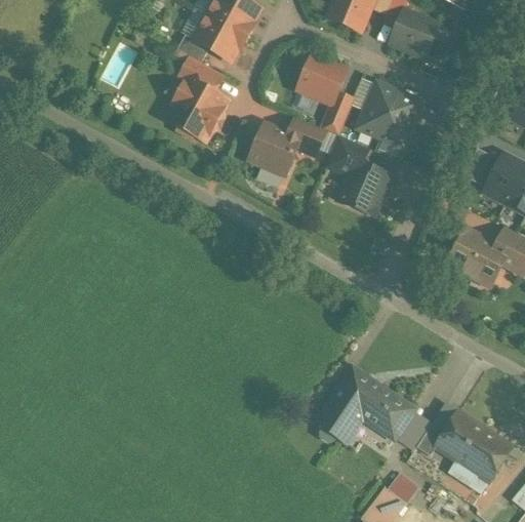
[(215,0),(208,14),(248,36),(252,28),(250,27),(260,9),(244,0),(215,0)]
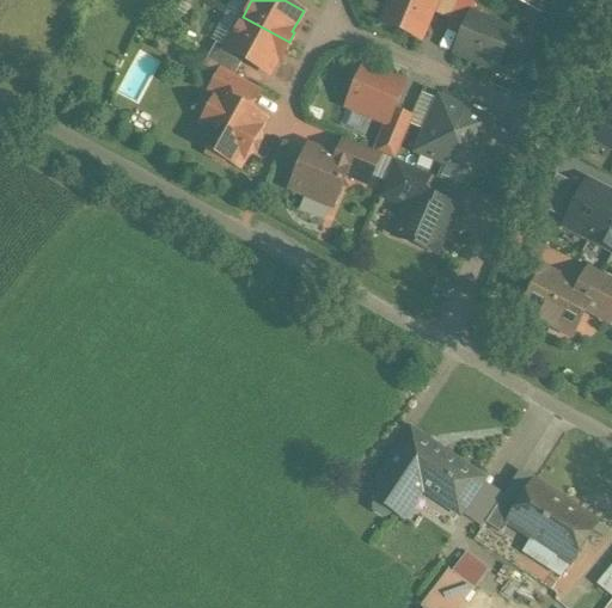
[(390,0),(381,19),(421,36),(433,10),(436,0),(390,0)]
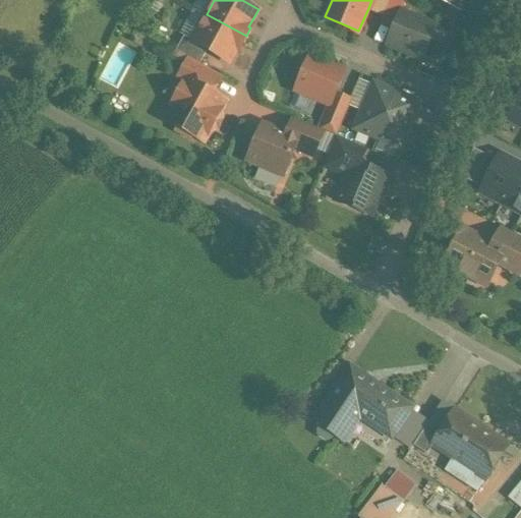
[(371,0),(368,8),(384,14),(389,0),(371,0)]
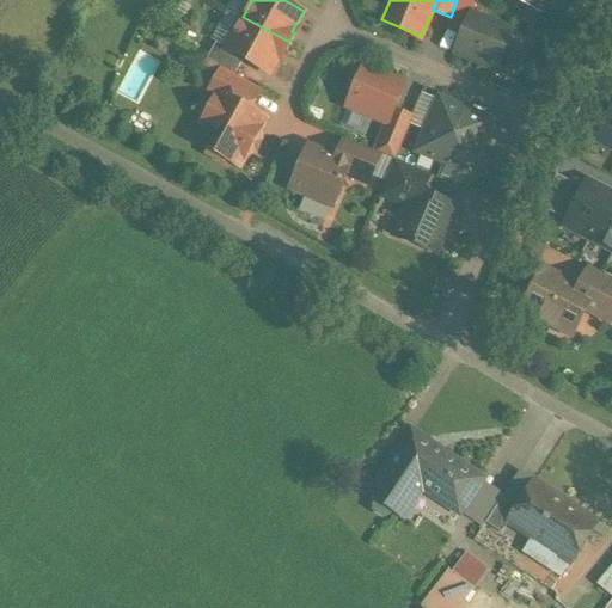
[(460,0),(452,19),(465,25),(471,11),(476,1),(472,0),(460,0)]
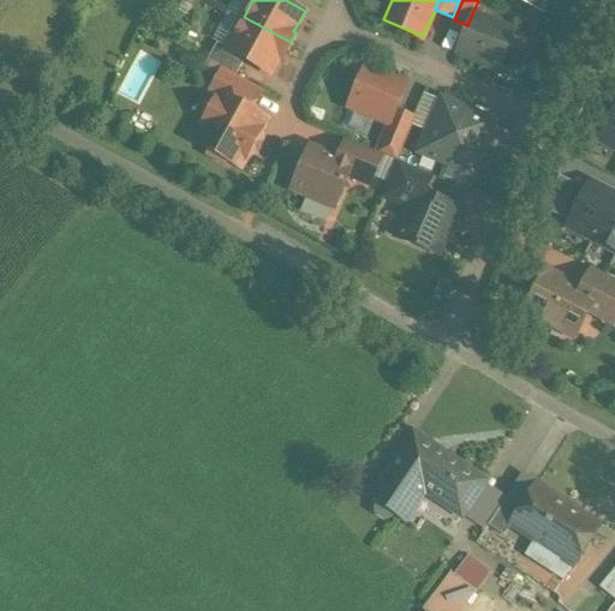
[(515,28),(473,11),(467,25),(457,51),(499,67),(515,28)]
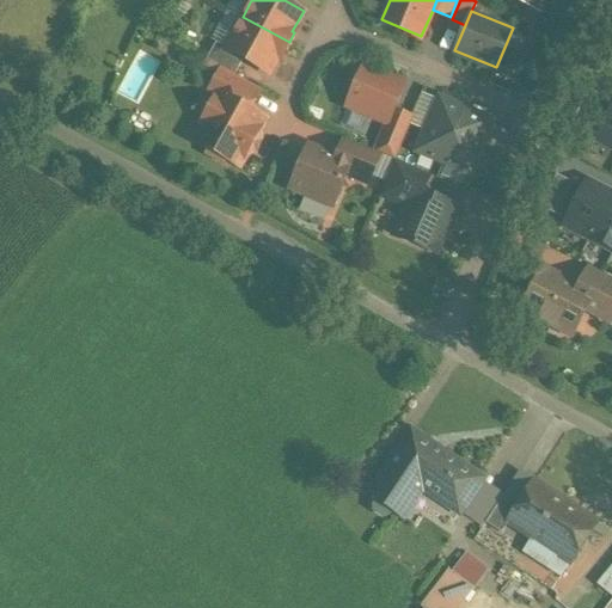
[(289,42),(243,17),(226,45),(226,47),(244,56),(270,72),(282,50),(283,51),(289,42)]
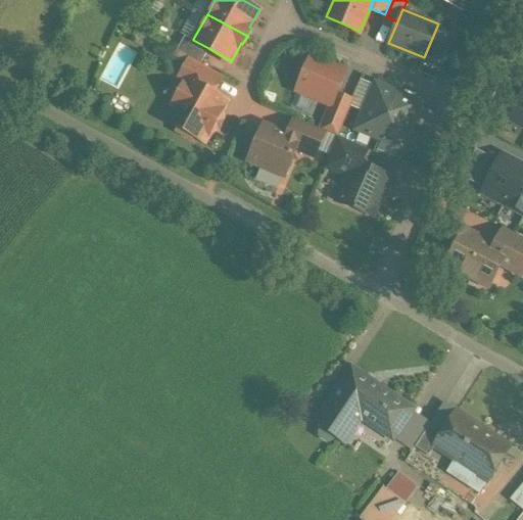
[(193,39),(185,34),(177,48),(192,57),(200,61),(208,48),(193,40),(193,39)]
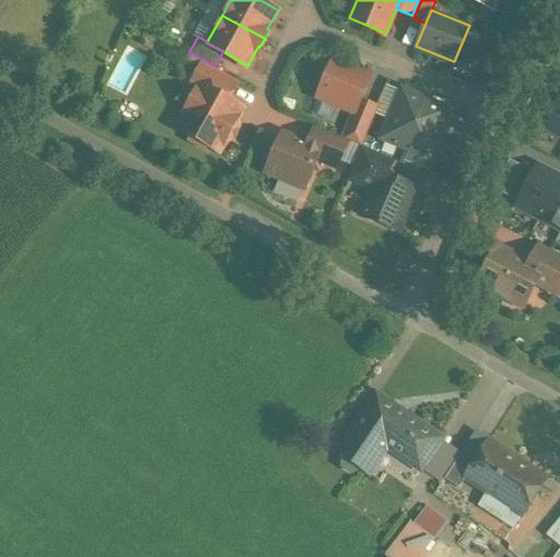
[(371,74),(334,59),(318,95),(354,111),(356,112),(361,99),(371,74)]
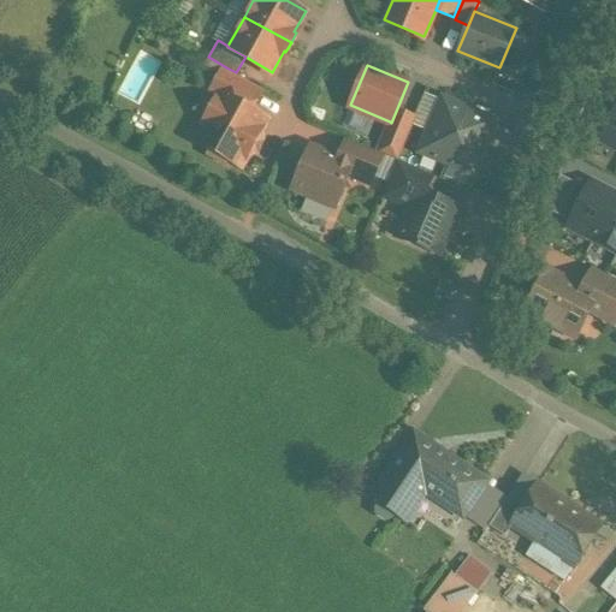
[(236,72),(226,67),(226,70),(224,69),(212,89),(224,96),(224,95),(252,110),(262,90),(260,89),(261,87),(236,72)]
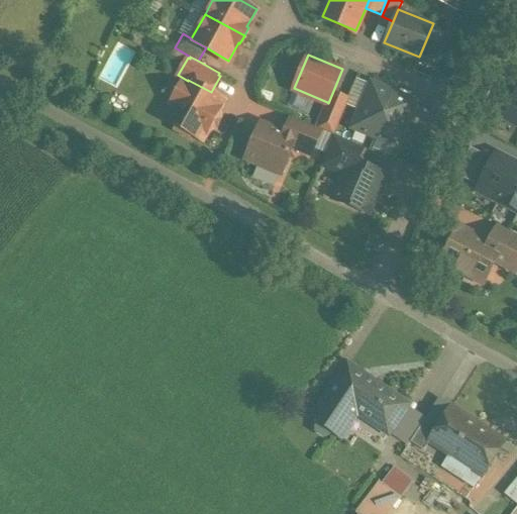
[(211,92),(188,80),(188,81),(178,98),(174,96),(164,116),(178,124),(176,127),(189,134),(191,131),(203,138),(209,127),(213,126),(219,115),(218,110),(224,99),(211,92)]
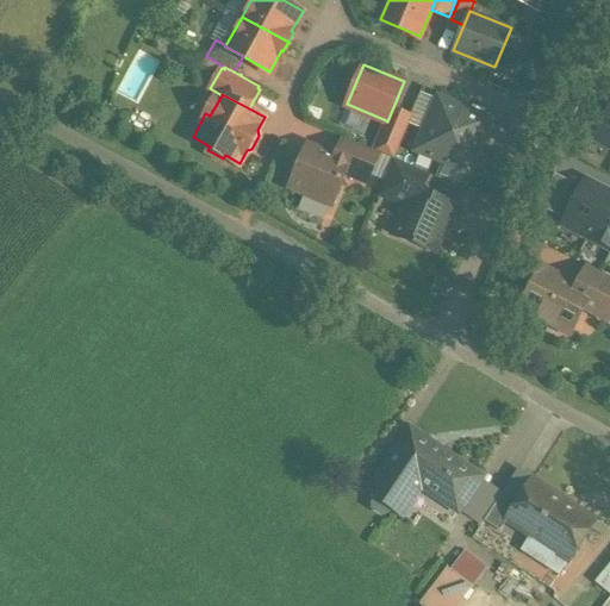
[(491,118),(439,95),(416,148),(470,170),(491,118)]
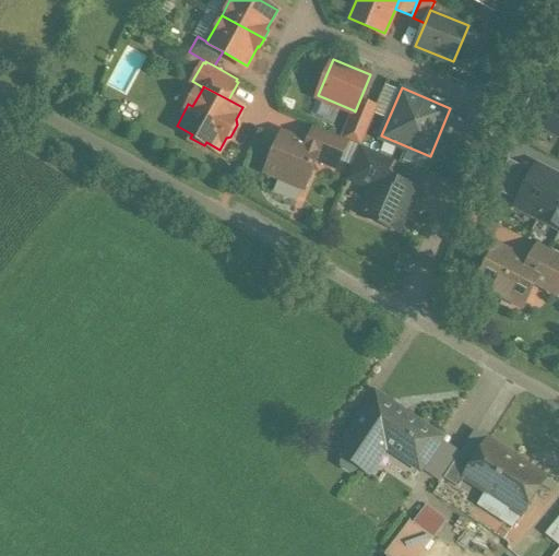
[(377,106),(360,98),(355,111),(354,110),(343,137),(348,139),(360,143),(377,106)]
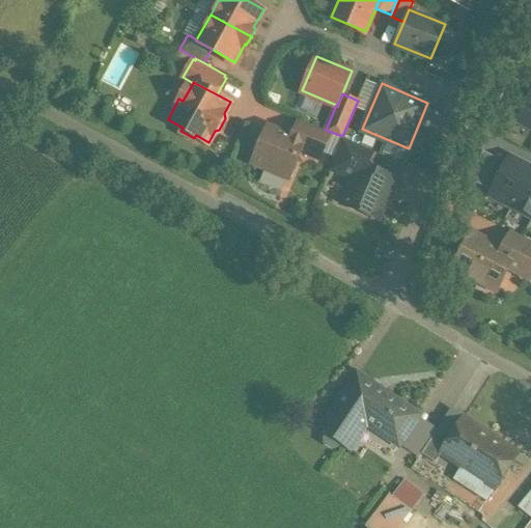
[(530,94),(518,120),(530,127),(530,94)]
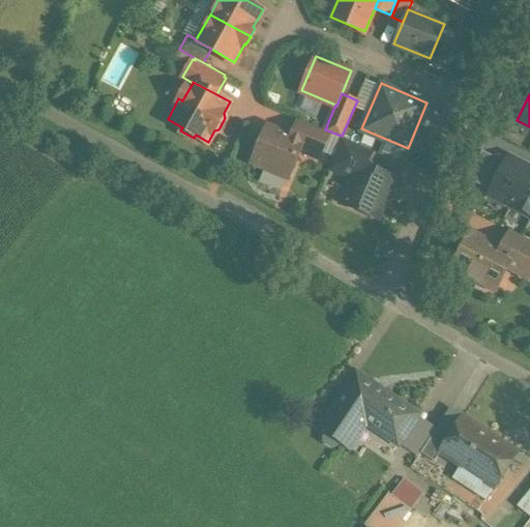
[(325,129),(298,118),(291,135),(303,140),(299,150),(319,158),(330,132),(325,129)]
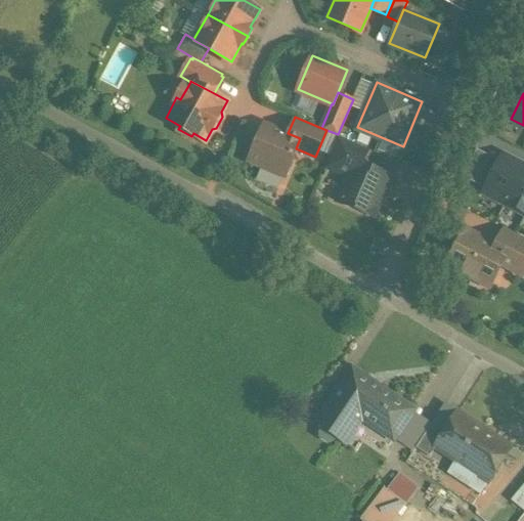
[(288,133),(277,129),(272,131),(263,127),(250,159),(286,174),(296,148),(300,138),(288,133)]
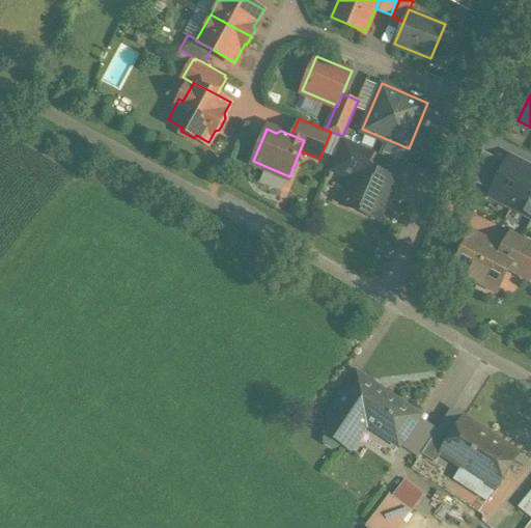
[(373,149),(343,137),(331,165),(344,171),(343,173),(354,177),(360,163),(366,166),(373,149)]
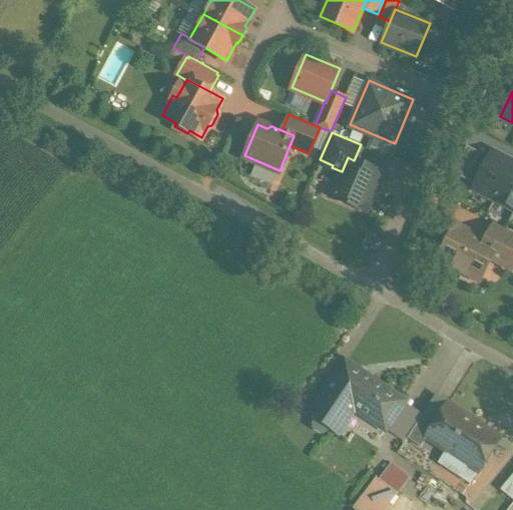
[(512,162),(492,151),(473,188),(494,199),(512,162)]
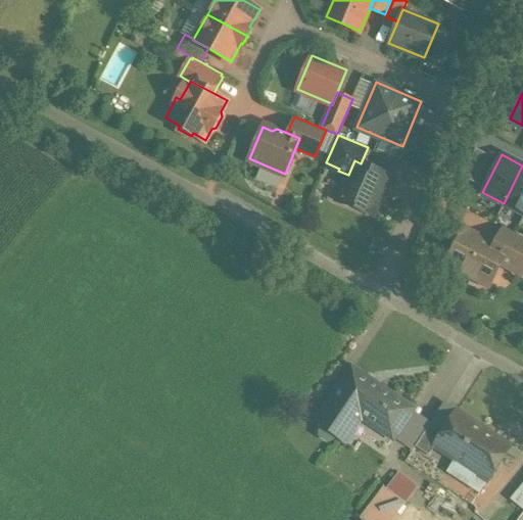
[(361,163),(354,160),(348,175),(337,200),(373,215),(390,176),(361,163)]
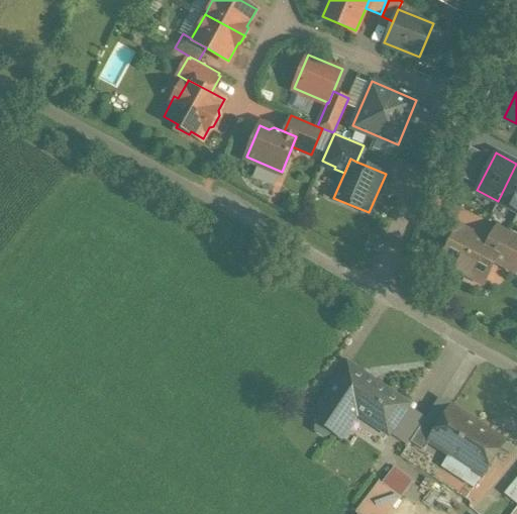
[(516,163),(516,164),(498,201),(516,210),(516,163)]
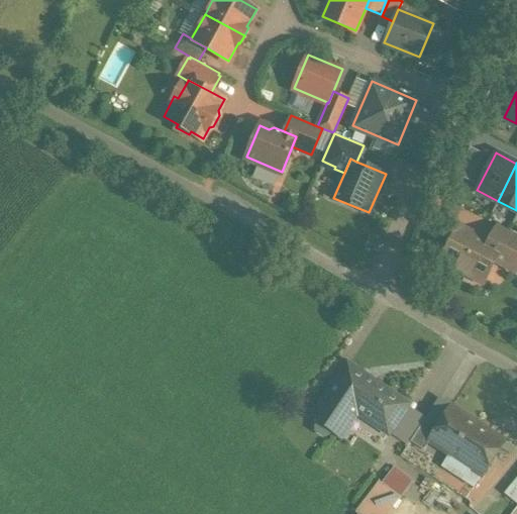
[(516,267),(516,232),(499,223),(490,241),(501,247),(495,259),(516,269),(516,267)]
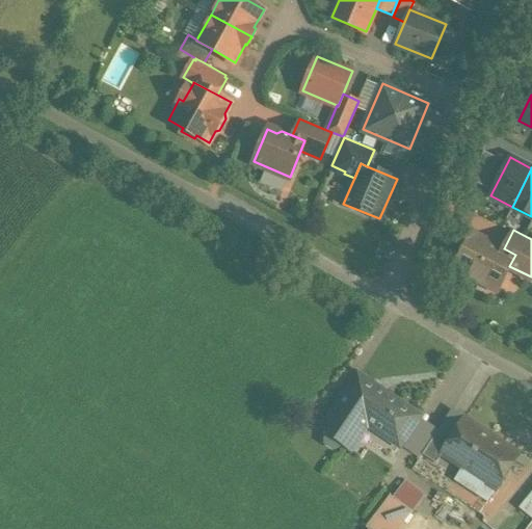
[(504,248),(474,232),(455,267),(497,289),(509,266),(515,255),(504,248)]
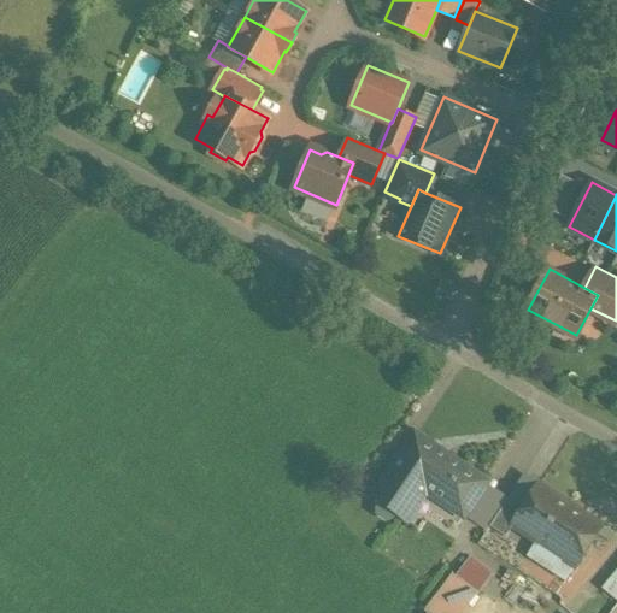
[(485,481),(416,434),(372,496),(400,516),(421,485),(434,494),(435,491),(464,511),(485,481)]
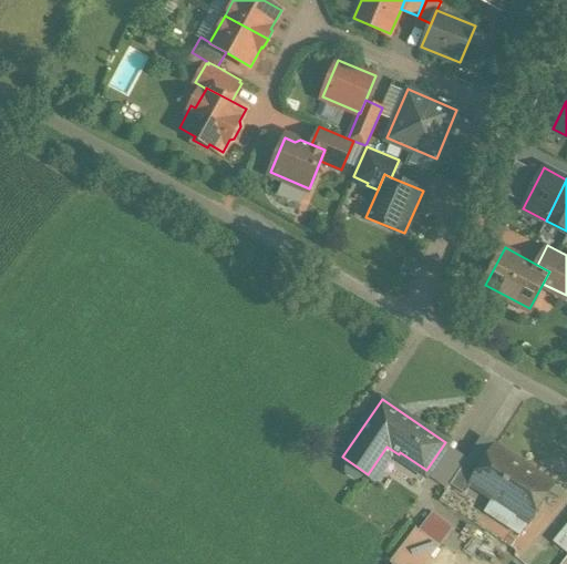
[(496,443),(482,433),(470,453),(483,462),(496,443)]
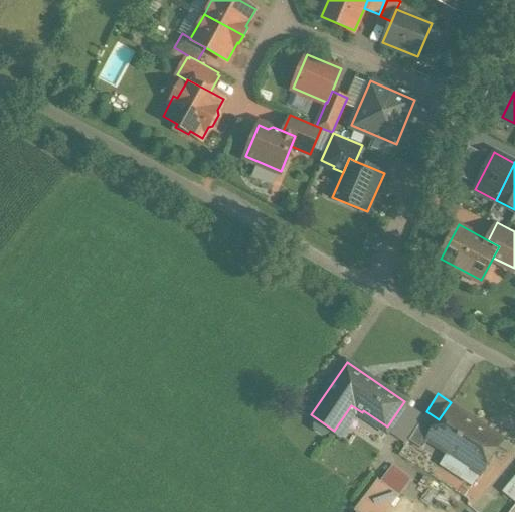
[(503,437),(451,402),(439,419),(427,438),(427,439),(480,472),(503,437)]
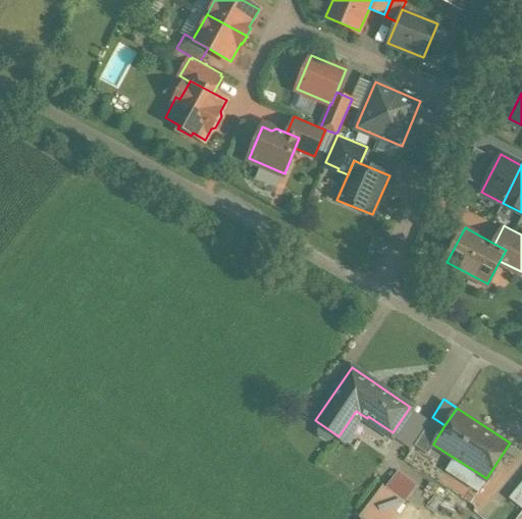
[(414,410),(396,437),(411,449),(414,444),(429,420),(414,410)]
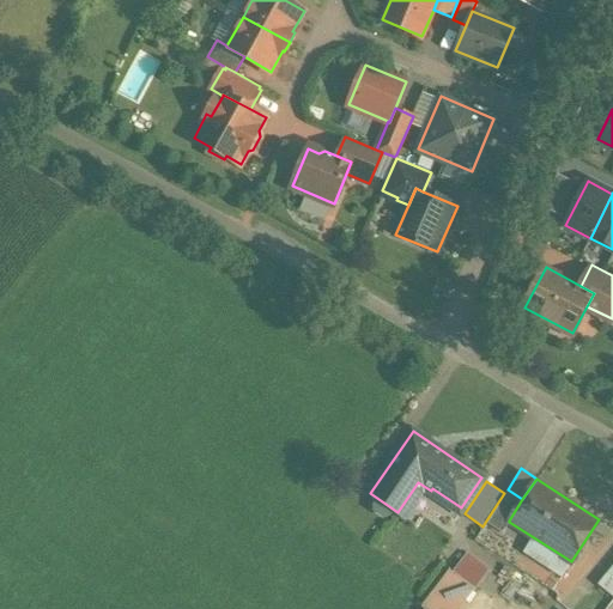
[(504,493),(486,521),(502,531),(509,522),(509,521),(522,499),(508,489),(504,493)]
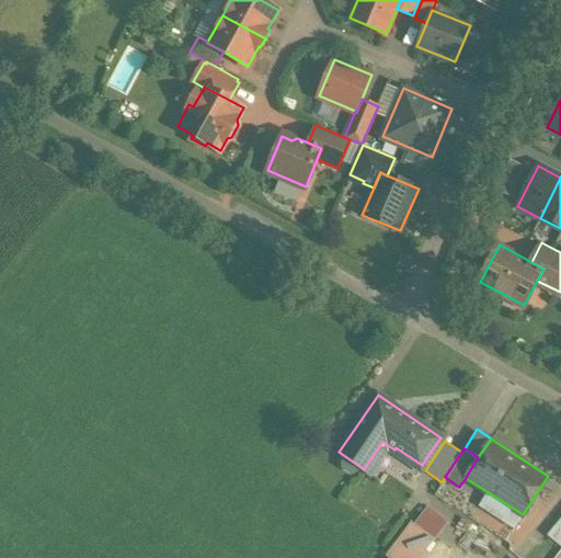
[(447,522),(426,505),(414,522),(435,537),(447,522)]
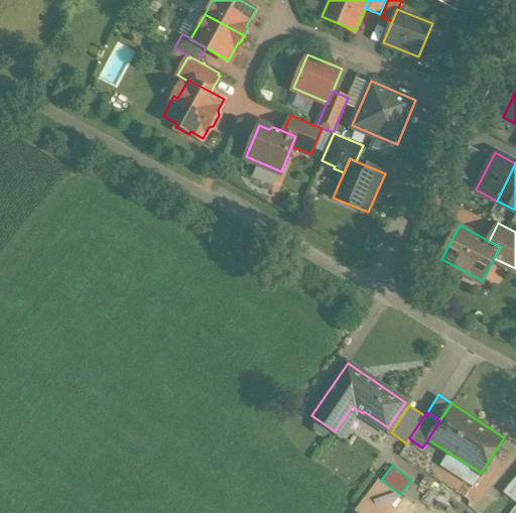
[(515,476),(504,492),(515,501),(515,476)]
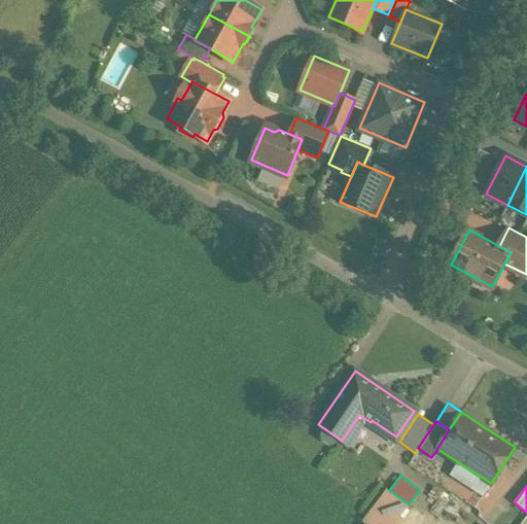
[(387,488),(365,516),(376,523),(393,523),(409,504),(389,490),(387,488)]
